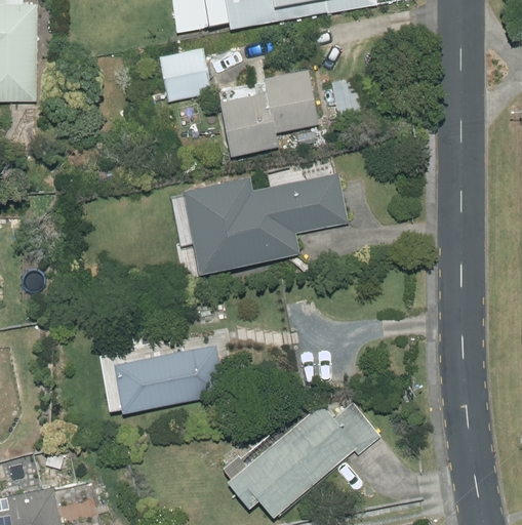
[(22,4),(22,0),(0,0),(0,102),(35,102),(35,5),(22,4)]
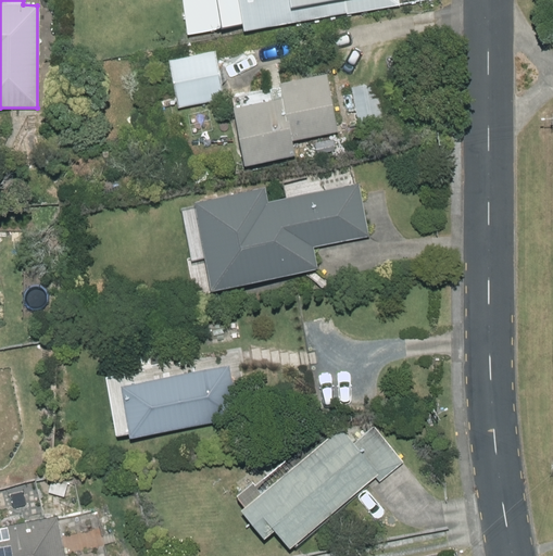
[(180,0),(186,34),(220,28),(215,0),(180,0)]
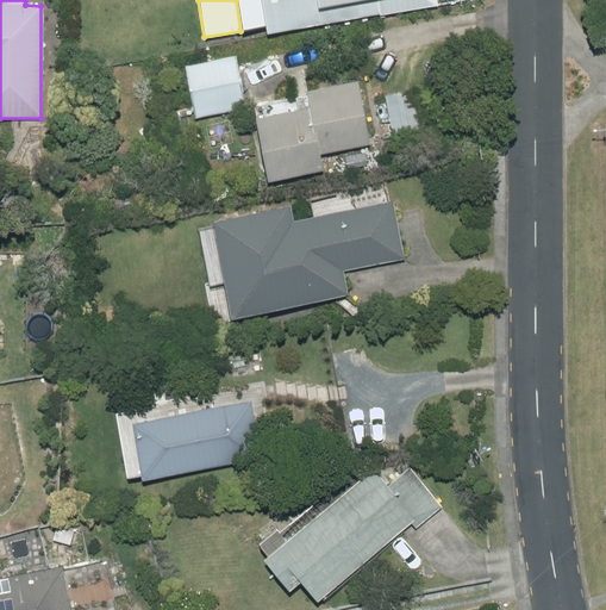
[(261,0),(267,33),(437,5),(436,0),(261,0)]
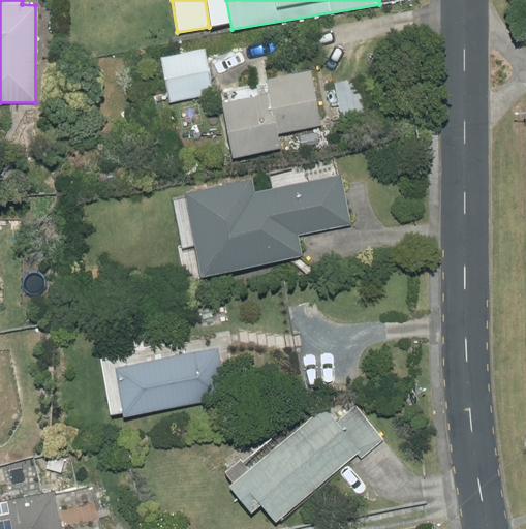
[(203,50),(160,57),(169,102),(212,94),(203,50)]
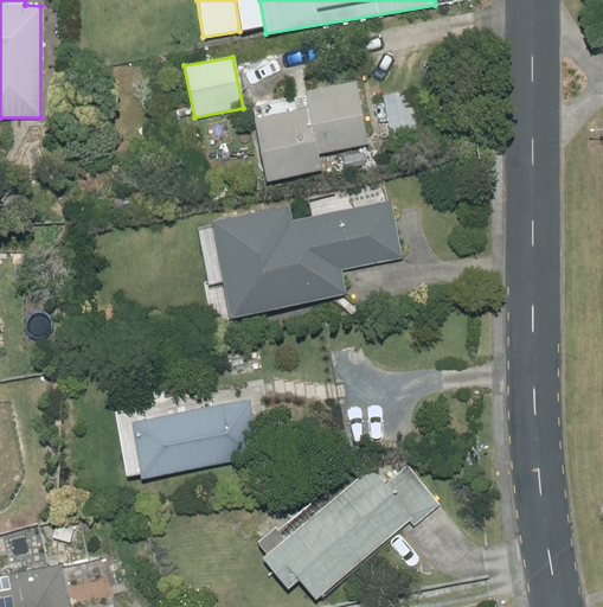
[(355,82),(306,93),(308,108),(255,119),(267,180),(321,170),(318,154),(367,144),(355,82)]
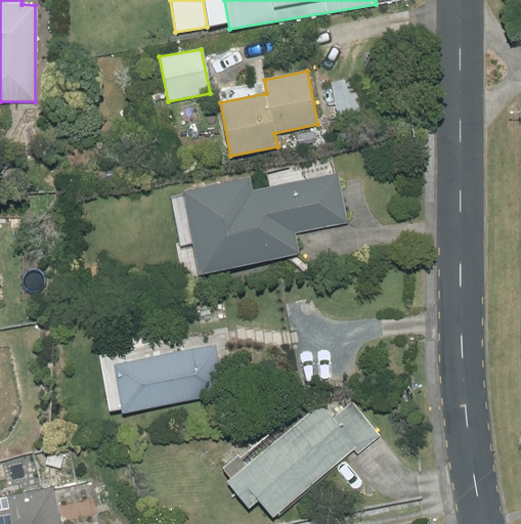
[(352,78),(330,82),(336,121),(359,117),(352,78)]
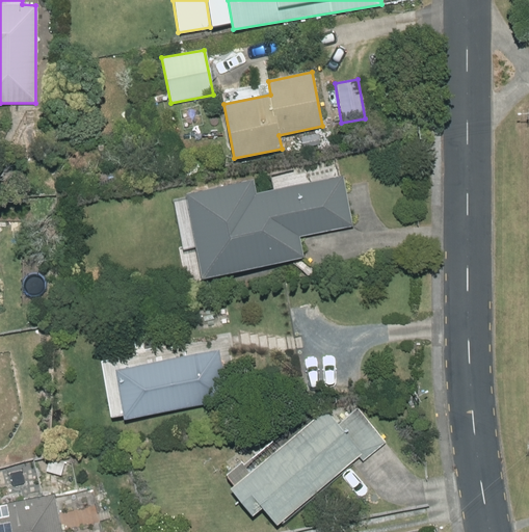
[(47,143),(33,144),(33,154),(47,154),(47,143)]
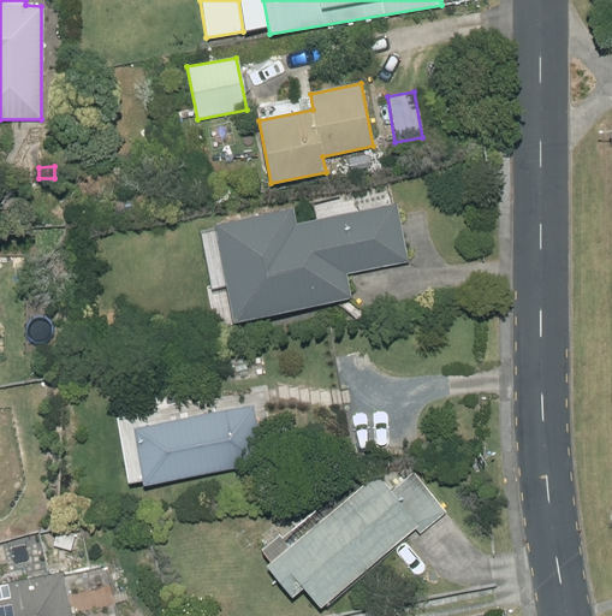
[(292,208),(214,225),(233,323),(350,298),(346,274),(406,261),(394,203),(296,224),(292,208)]
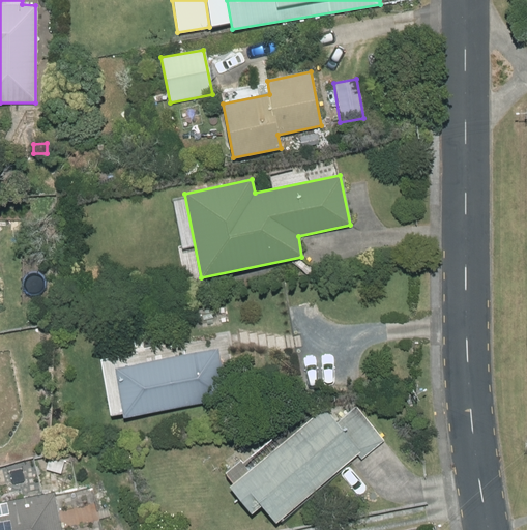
[(215,344),(115,360),(123,409),(224,392),(215,344)]
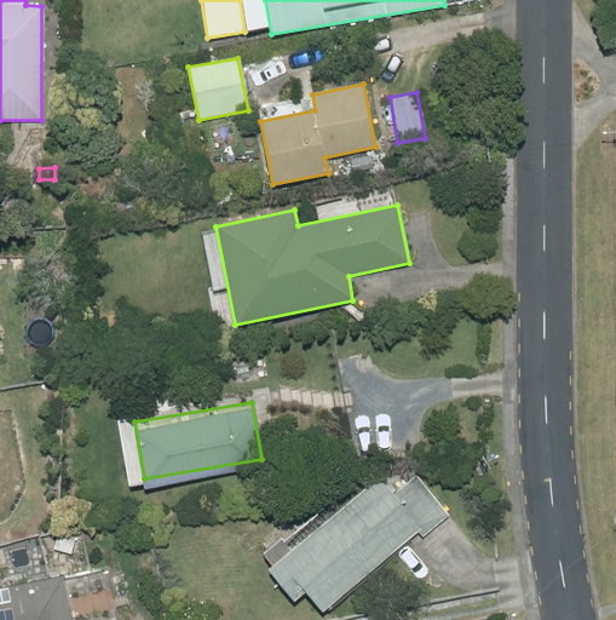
[(448,510),(415,471),(395,488),(380,469),(268,558),(294,591),(306,581),(322,603),(418,527),(421,532),(448,510)]
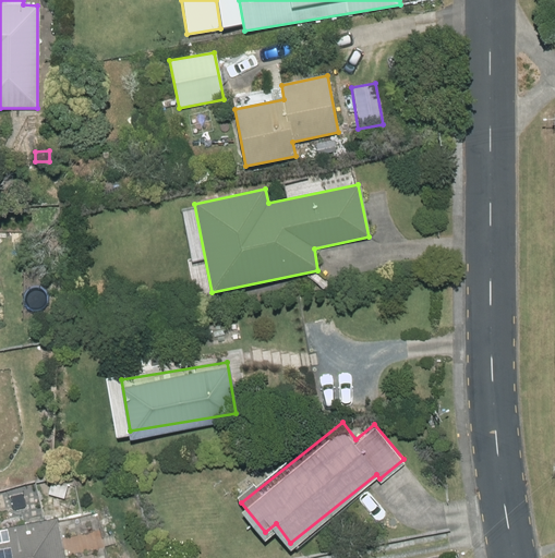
[(0,557),(106,557),(98,508),(60,514),(59,509),(0,519),(0,557)]
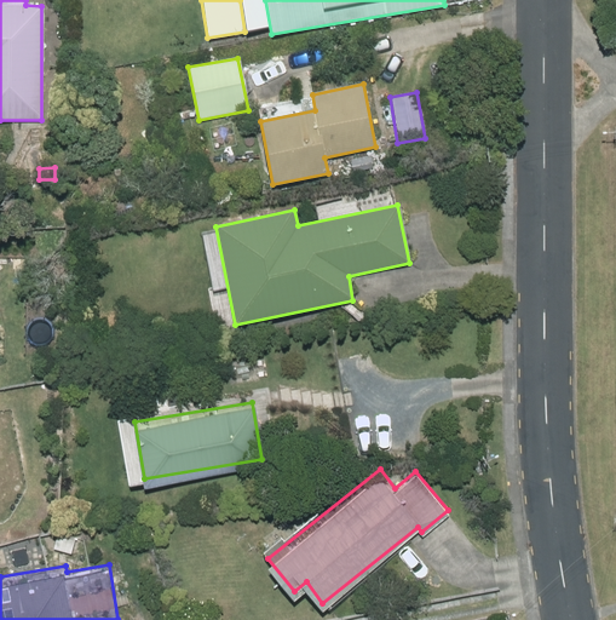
All buildings are outlined.
